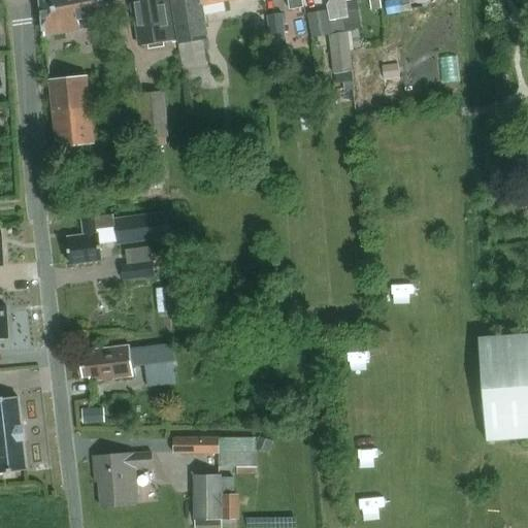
[(99,18),(118,13),(114,0),(40,0),(45,38),(101,26),(99,18)]
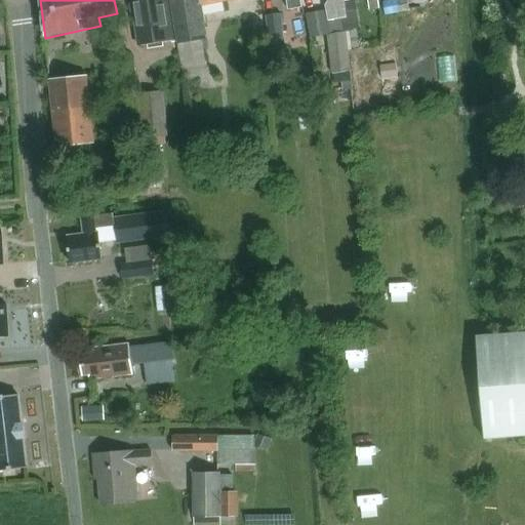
[(170,0),(167,0),(166,0),(132,0),(139,46),(175,40),(169,6),(170,0)]
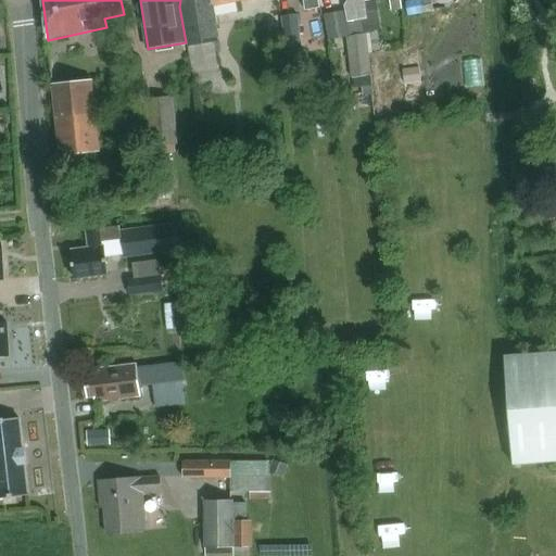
[(235,0),(181,0),(190,47),(189,47),(196,78),(222,73),(215,41),(220,40),(215,14),(238,10),(235,0)]
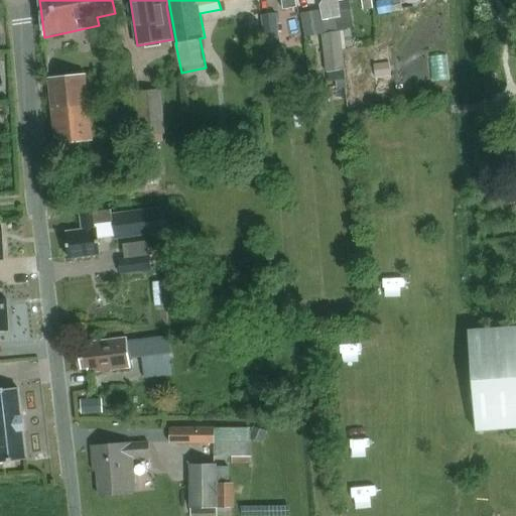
[(282,0),(284,9),(297,7),(296,0),(282,0)]
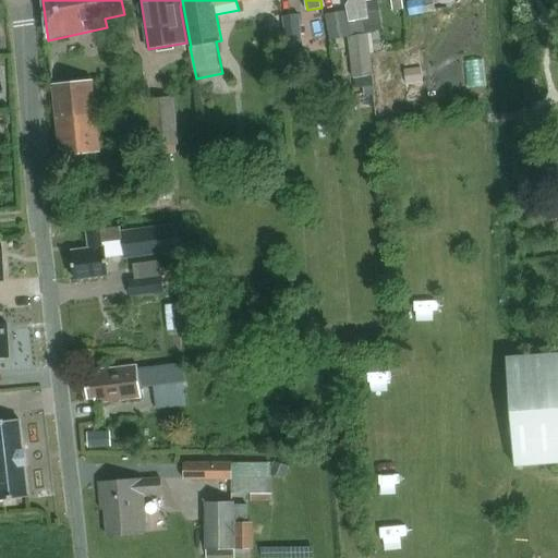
[(350,22),(368,19),(368,13),(366,0),(349,0),(347,5),(350,22)]
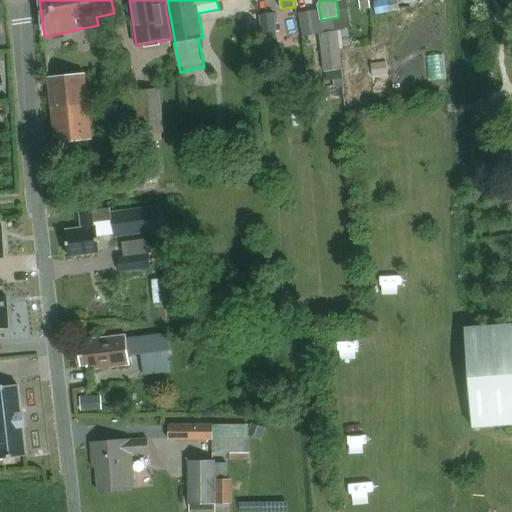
[(397,0),(381,0),(374,2),(376,15),(400,10),(397,0)]
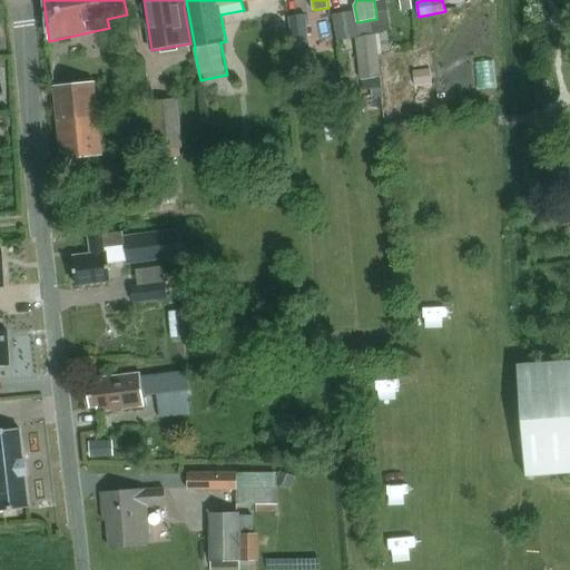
[(376,19),(379,35),(384,33),(384,31),(387,31),(391,30),(387,11),(376,13),(376,19)]
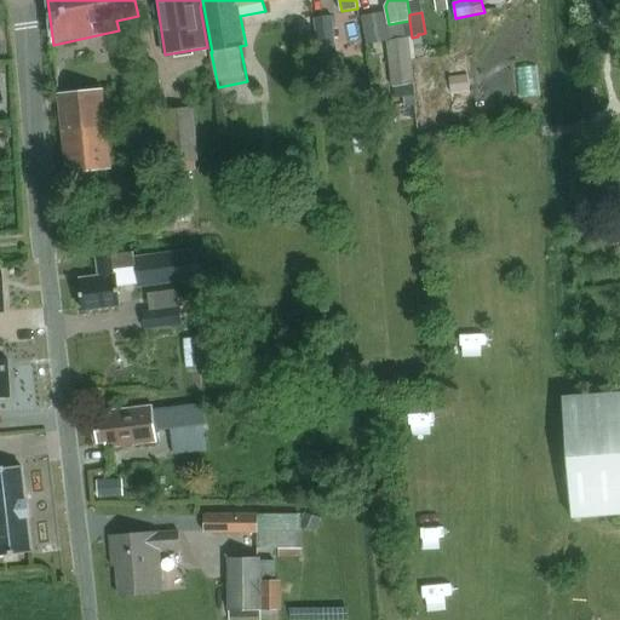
[(337,57),(333,16),(314,18),(316,47),(317,58),(337,57)]
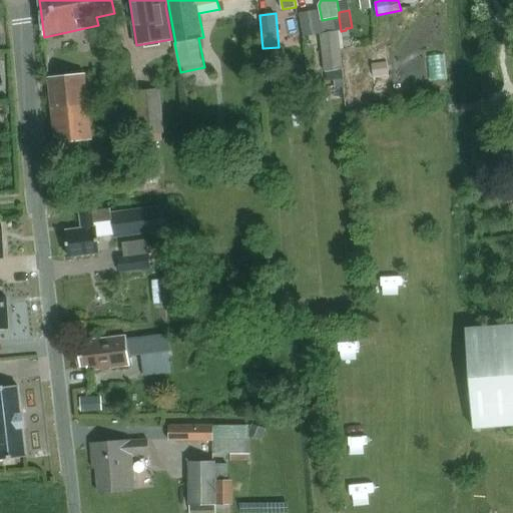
[(341,31),(339,31),(341,48),(352,46),(349,28),(346,28),(346,30),(341,31)]
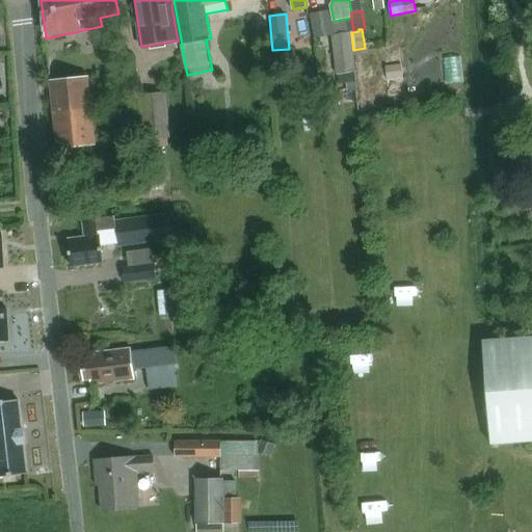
[(356,72),(351,32),(331,35),(339,83),(354,81),(353,73),(356,72)]
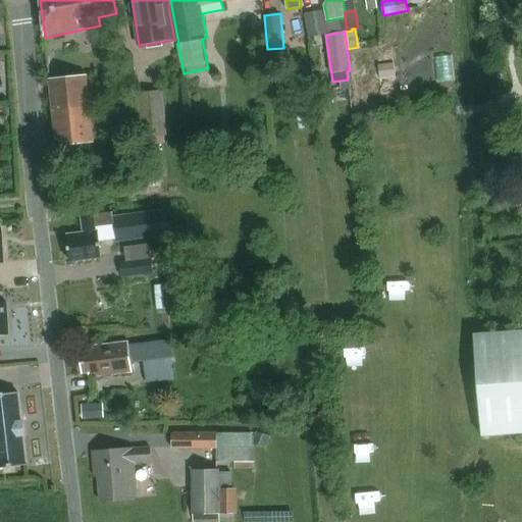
[(394,64),(378,66),(380,80),(396,77),(394,64)]
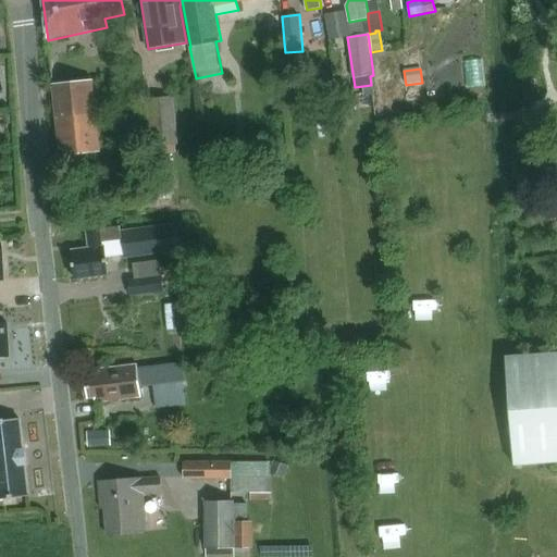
[(93,81),(53,84),(60,148),(76,155),(100,151),(93,81)]
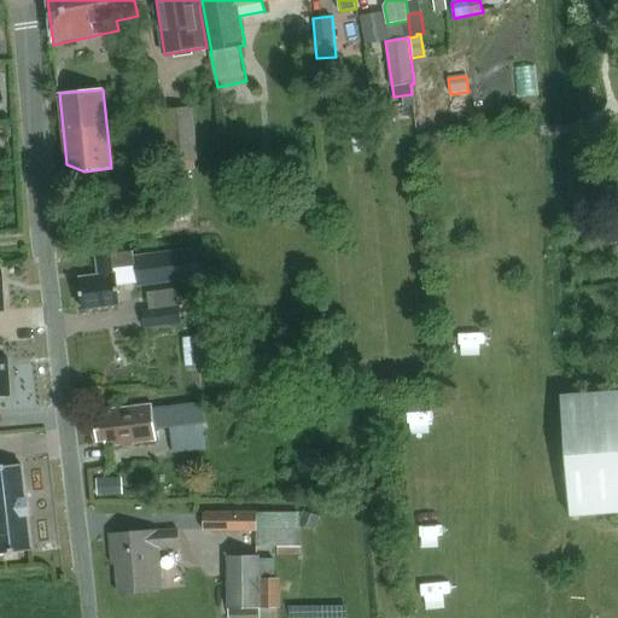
[(192,108),(164,110),(169,163),(198,161),(192,108)]
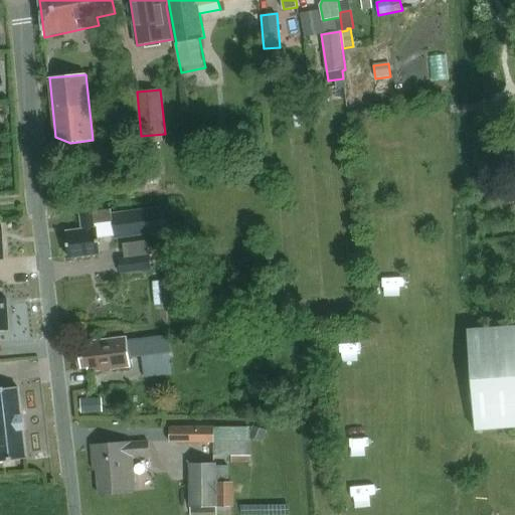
[(156,158),(145,159),(147,182),(158,181),(156,158)]
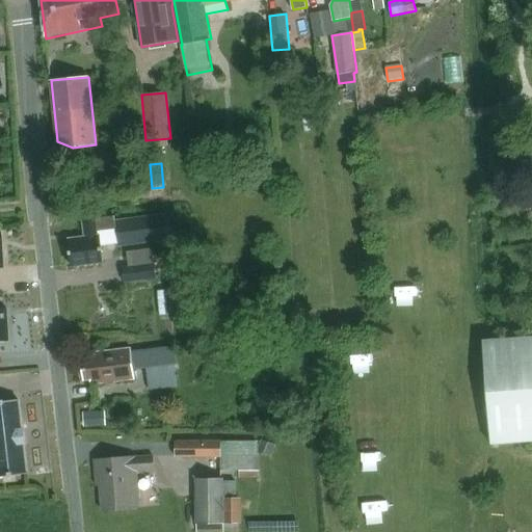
[(85,238),(69,240),(72,266),(104,262),(102,243),(100,232),(114,230),(116,241),(118,241),(118,247),(181,239),(177,212),(115,220),(114,216),(97,219),(96,216),(83,218),(85,238)]
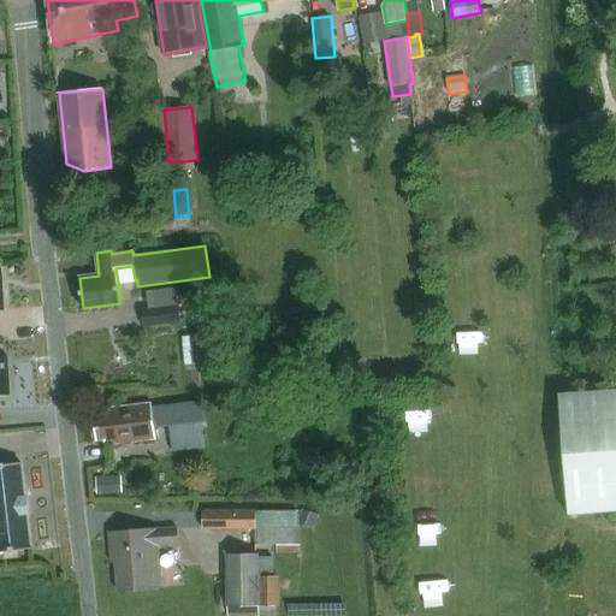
[(178,303),(141,308),(143,326),(181,321),(178,303)]
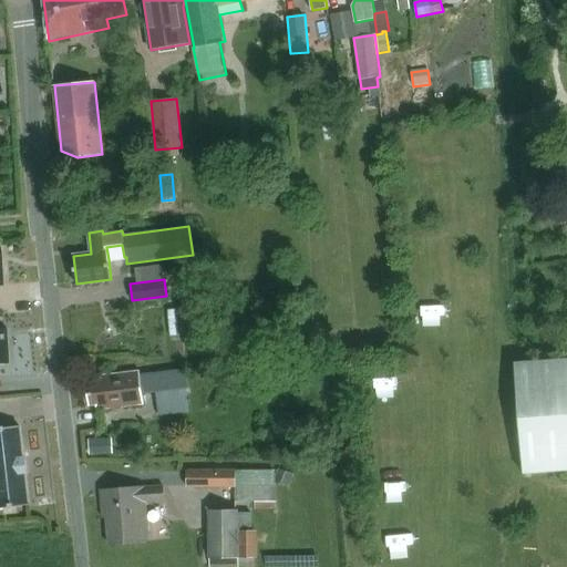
[(8,329),(0,329),(0,363),(10,363),(8,329)]
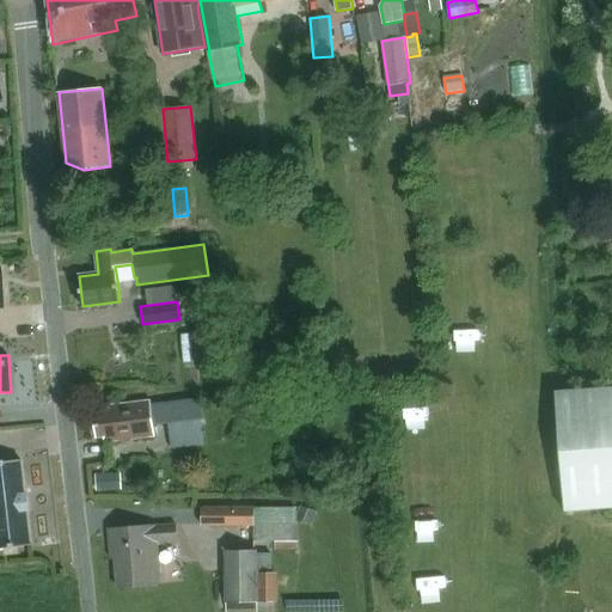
[(611,383),(556,387),(565,506),(611,502),(611,383)]
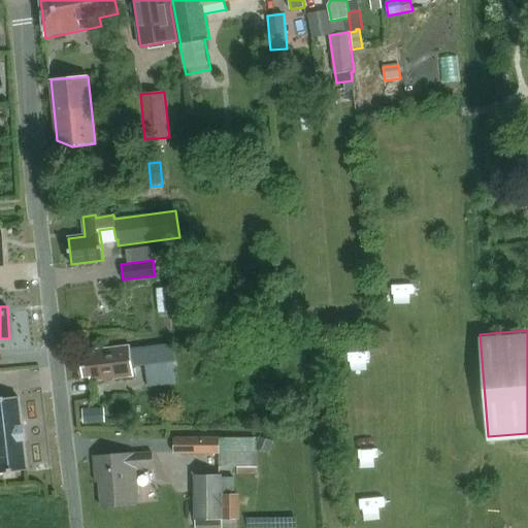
[(114,378),(134,375),(133,365),(146,364),(149,385),(177,382),(172,344),(131,350),(131,345),(94,351),(94,356),(81,358),(85,376),(90,375),(91,382),(104,380),(106,382),(112,381),(114,378)]
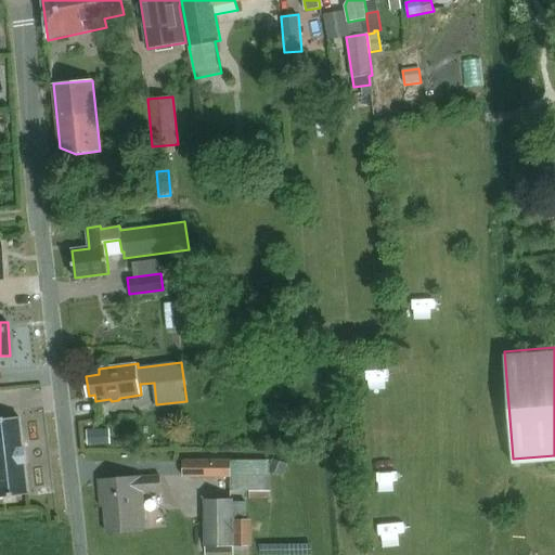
[(20,416),(0,418),(0,498),(28,494),(25,463),(26,463),(25,448),(23,448),(20,416)]
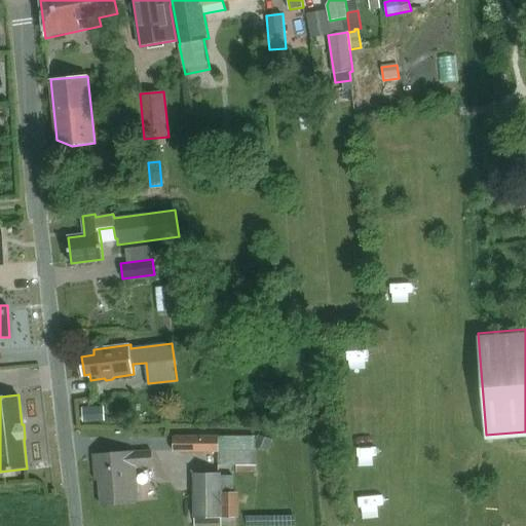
[(106,421),(105,416),(105,407),(82,408),(83,422),(106,421)]
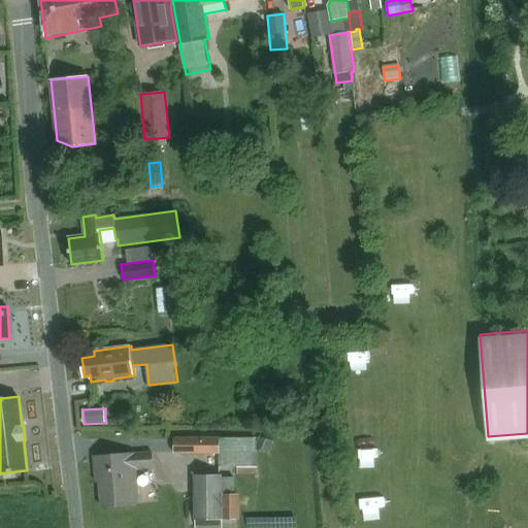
[(256,438),(173,437),(173,454),(220,454),(220,468),(236,468),(236,476),(256,476),(256,438)]
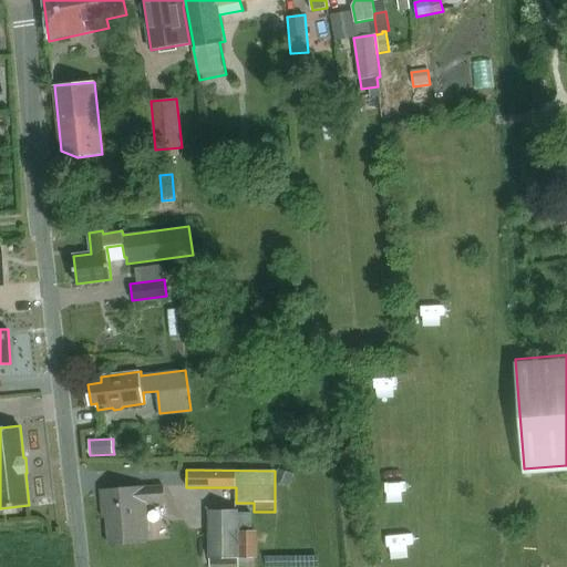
[(289,487),(294,474),(280,470),(277,477),(275,482),(289,487)]
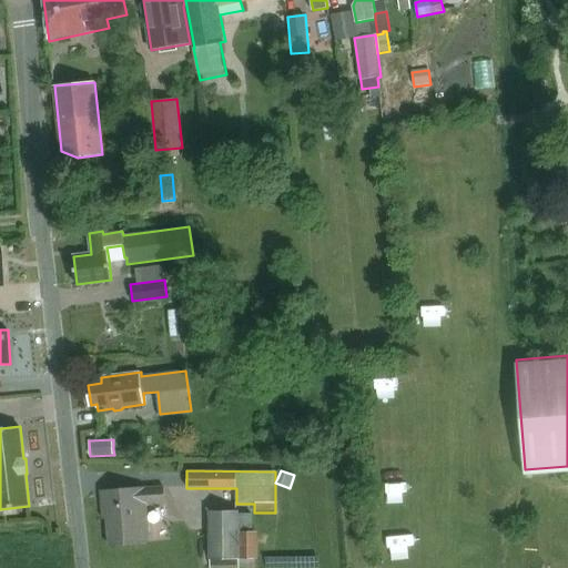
[(110,545),(149,541),(146,504),(165,503),(164,486),(145,487),(101,492),(103,518),(108,518),(110,545)]
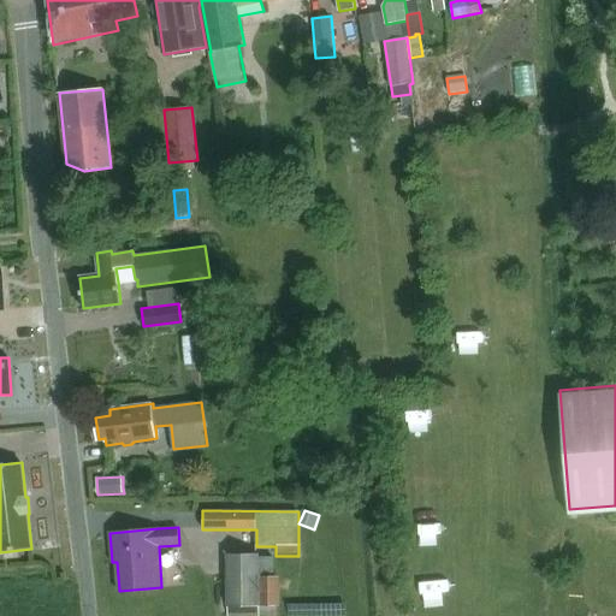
[(226,555),(227,606),(280,606),(279,576),(274,576),(274,556),(260,556),(260,554),(226,555)]
